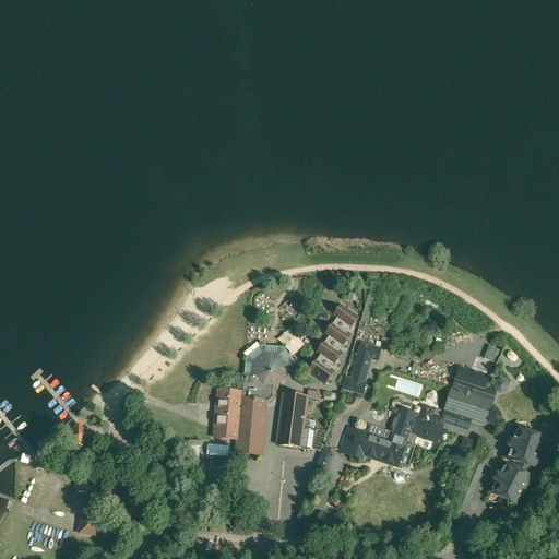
[(359,318),(341,305),(331,319),(335,322),(348,331),(349,332),(359,318)]
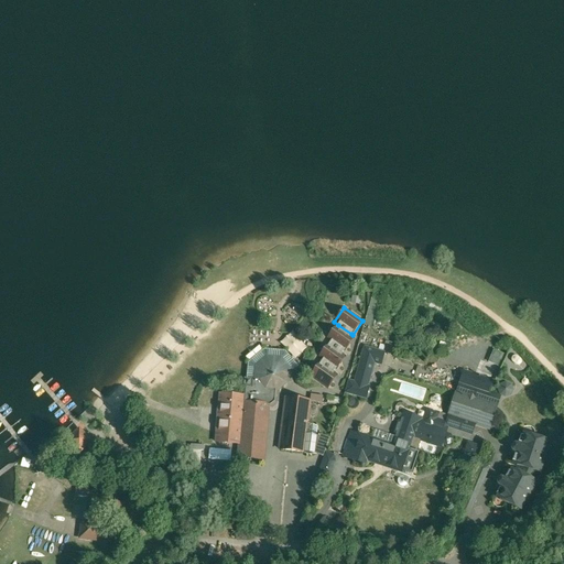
[(351,334),(338,325),(337,326),(350,336),(351,334)]
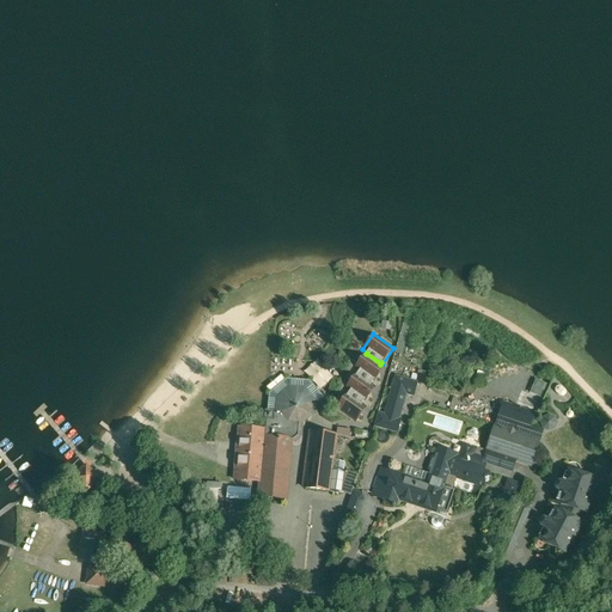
[(366,354),(365,354),(354,369),(359,372),(373,383),(385,368),(380,365),(366,354)]
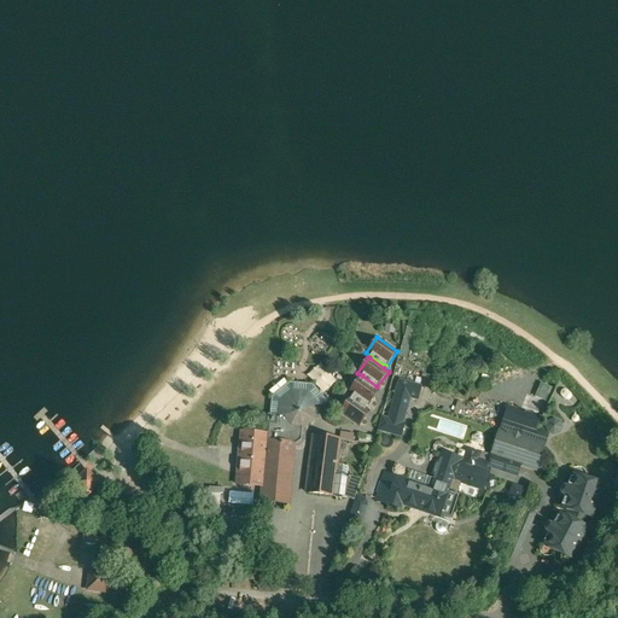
[(315,367),(307,379),(327,394),(336,382),(315,367)]
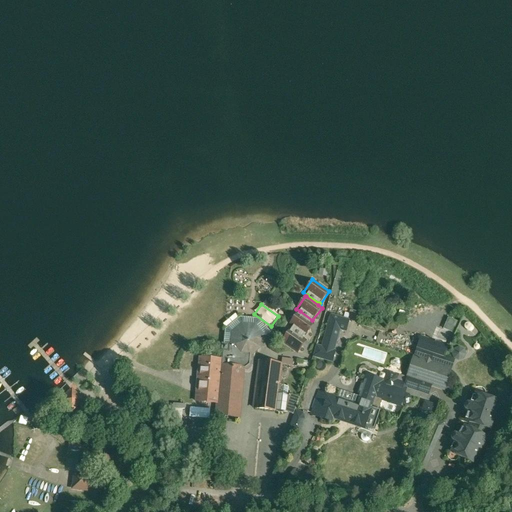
[(312,320),(300,311),(298,313),(310,322),(312,320)]
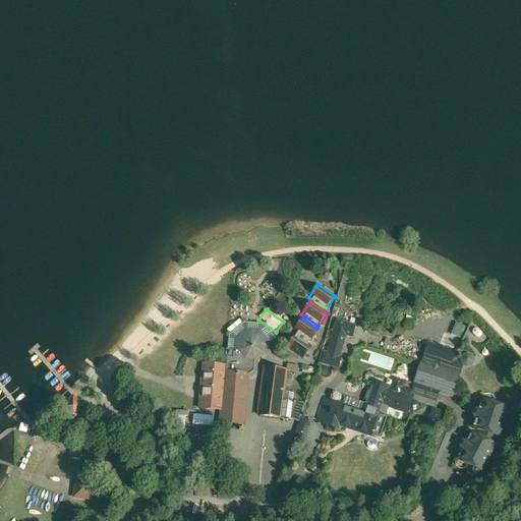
[(303,319),(302,319),(293,331),(297,334),(309,343),(310,343),(320,330),(315,328),(303,319)]
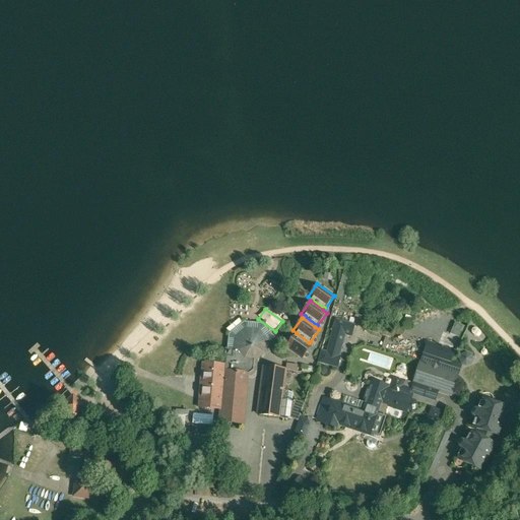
[(353,326),(336,321),(327,353),(322,351),(318,363),(337,369),(340,356),(338,356),(345,334),(351,335),(353,326)]
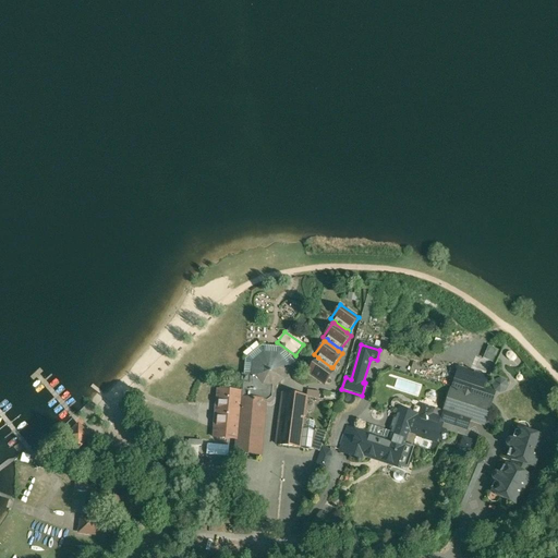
[(262,346),(246,360),(244,375),(242,392),(239,439),(238,452),(261,455),(264,416),(265,416),(266,412),(265,412),(265,402),(268,402),(273,399),(275,386),(282,379),(283,378),(283,368),(286,368),(286,367),(296,364),(282,348),(262,346)]
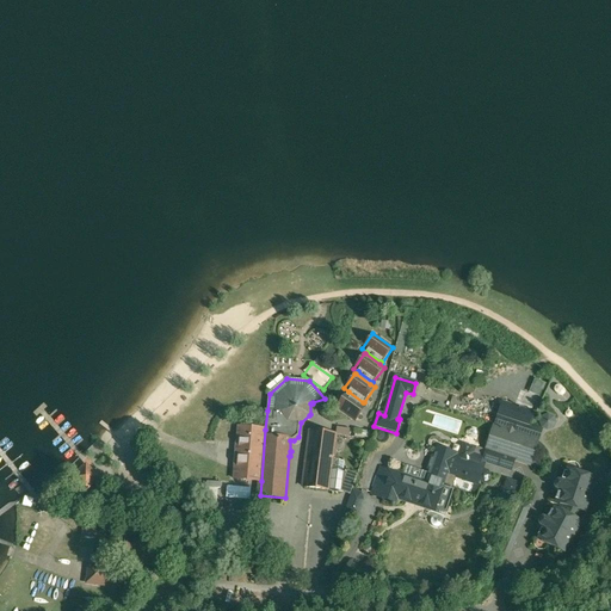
[(535,380),(529,393),(539,397),(544,384),(535,380)]
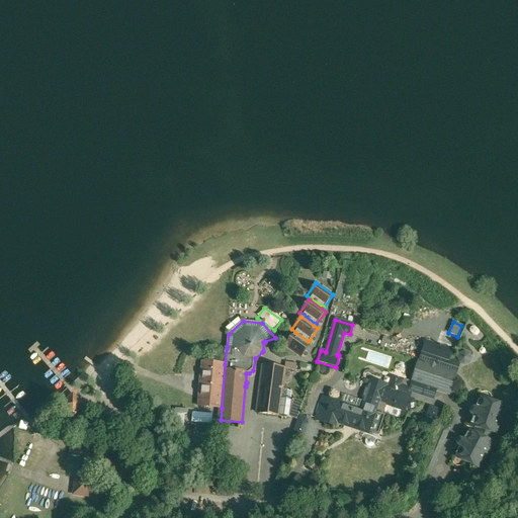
[(308,341),(295,332),(294,334),(307,342),(308,341)]
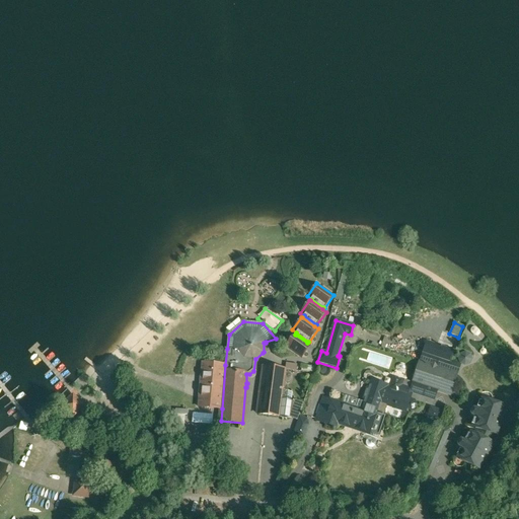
[(295,335),(294,334),(285,347),(301,359),(311,346),(307,343),(295,335)]
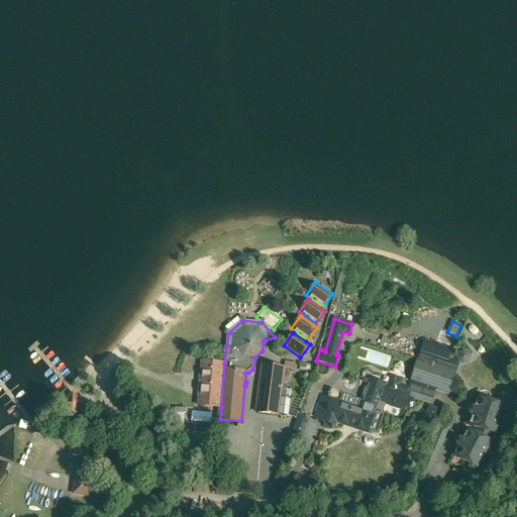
[(423,352),(448,362),(452,349),(427,341),(423,352)]
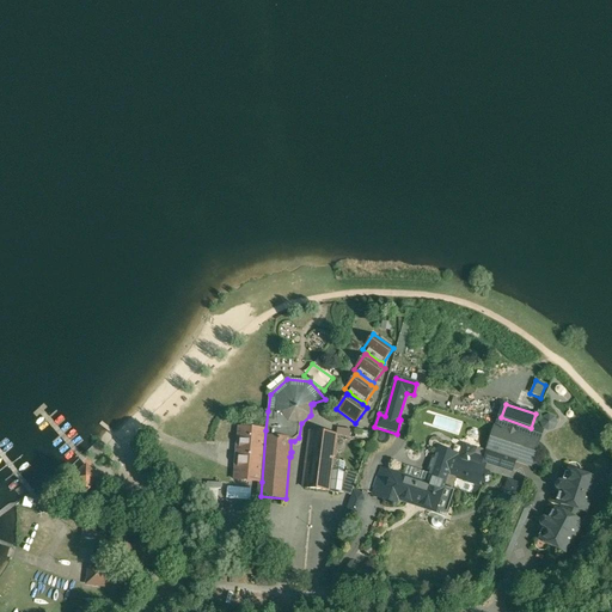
[(557,418),(549,415),(540,420),(542,428),(549,433),(556,429),(557,418)]
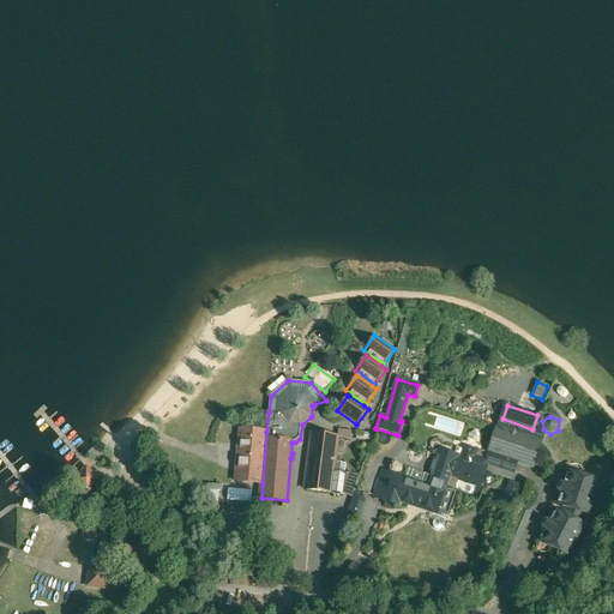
[(266,432),(240,429),(235,481),(263,483),(266,432)]
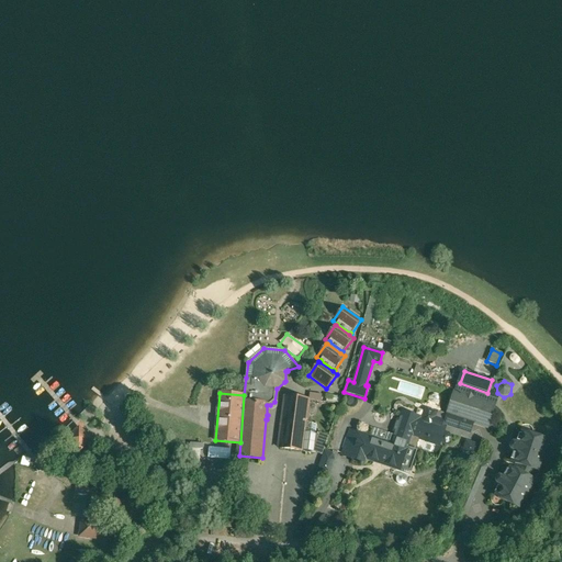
[(485,402),(456,393),(446,424),(471,431),(473,424),(487,428),(495,405),(485,402)]
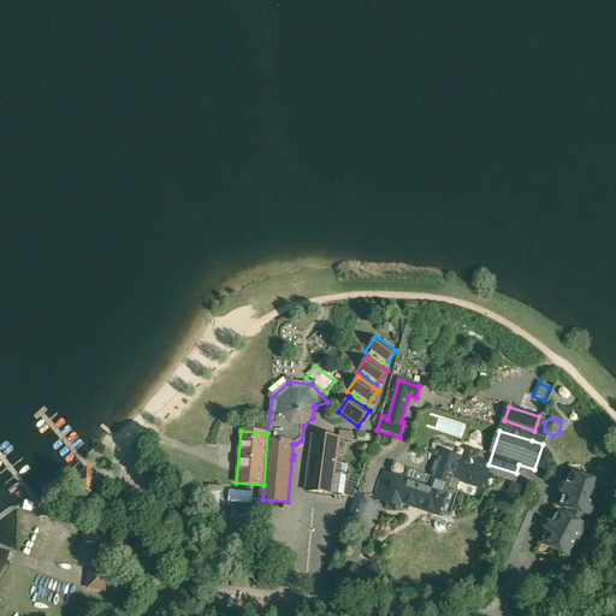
[(339,438),(313,436),(306,491),(332,493),(335,472),(339,438)]
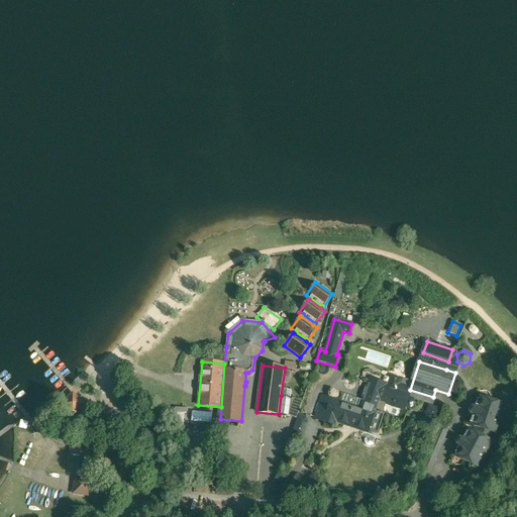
[(389,386),(373,380),(365,403),(376,407),(375,411),(380,413),(389,386)]
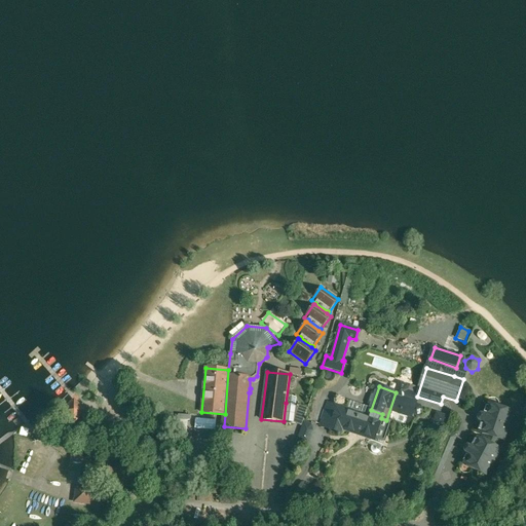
[(416,400),(396,392),(386,420),(381,418),(375,438),(385,441),(387,436),(388,436),(389,431),(388,431),(391,421),(389,420),(392,411),(411,416),(416,400)]
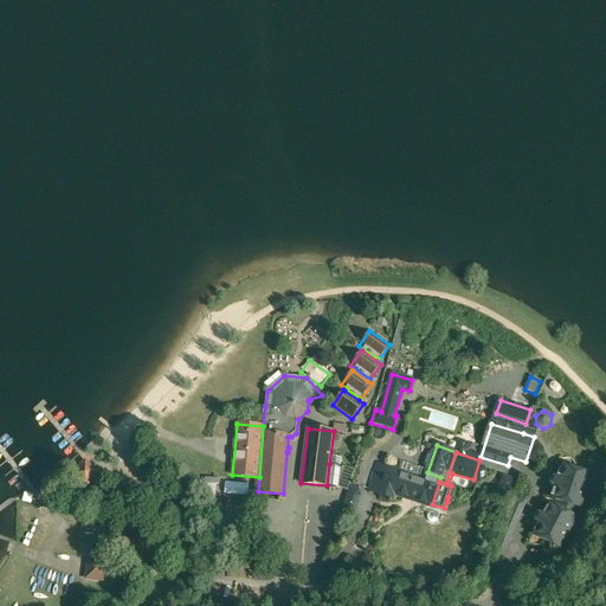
[(95,469),(86,461),(73,474),(85,487),(95,478),(90,474),(95,469)]
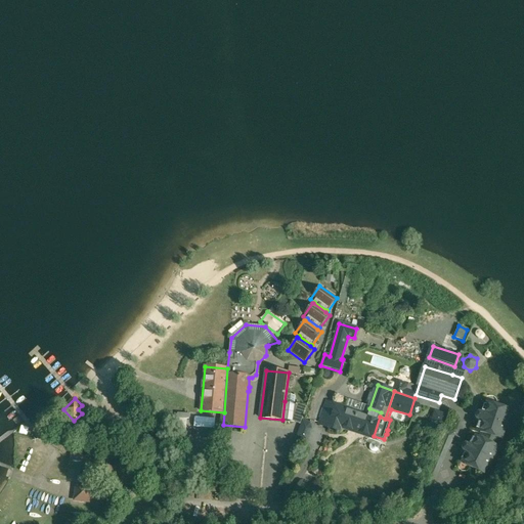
[(296,405),(285,401),(282,420),(284,422),(286,423),(289,423),(291,423),(293,422),(298,405),(297,404),(296,405)]
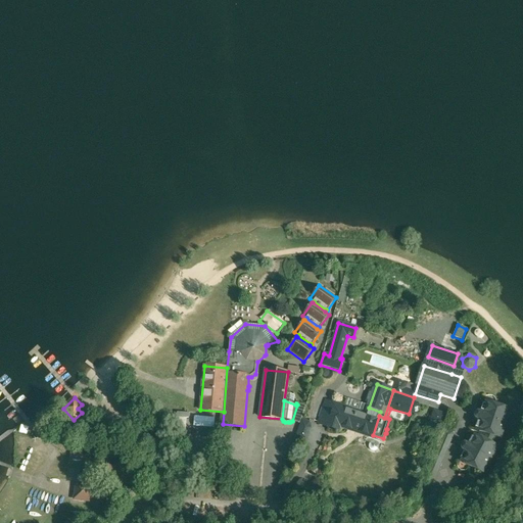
[(510,410),(488,402),(485,414),(478,412),(477,413),(476,413),(475,414),(475,416),(476,417),(477,418),(483,420),(479,431),(481,432),(501,438),(510,410)]
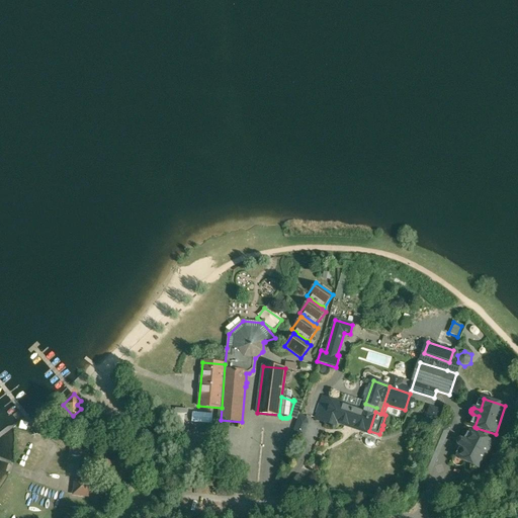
[(294,401),(289,417),(297,419),(304,402),(295,400),(294,401)]
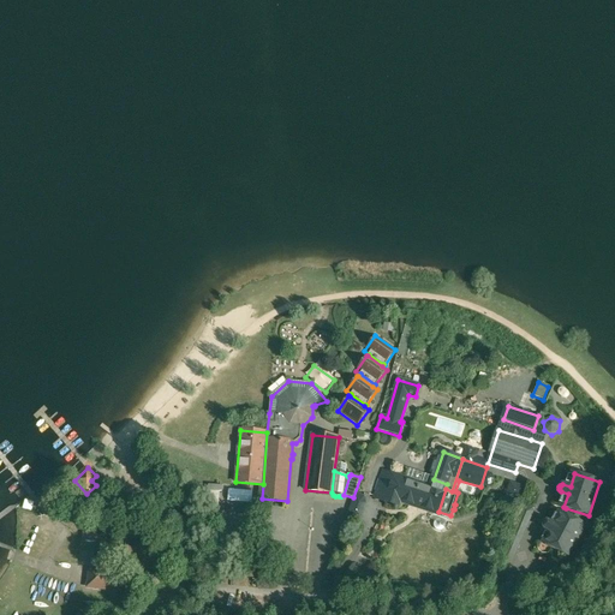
[(431,489),(406,481),(407,478),(394,475),(392,482),(386,500),(399,505),(400,500),(437,513),(439,512),(446,489),(447,484),(434,479),(431,489)]
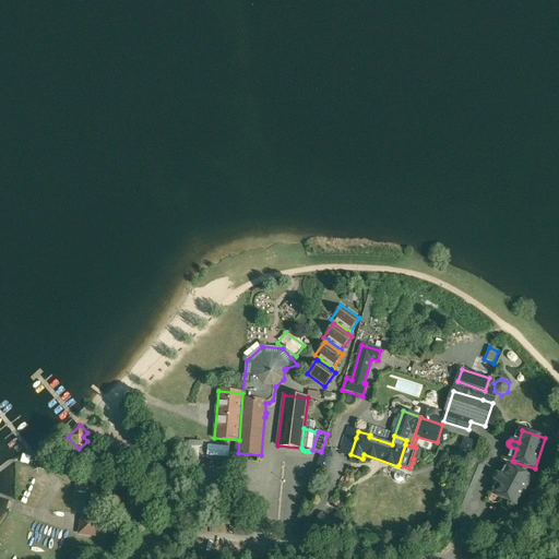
[(356,438),(346,435),(341,451),(351,454),(356,438)]
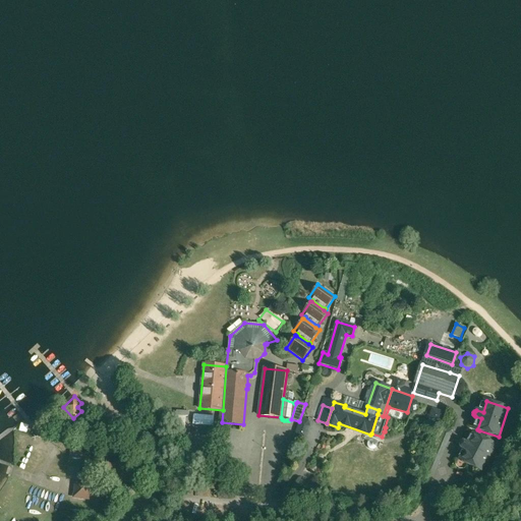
[(189,430),(190,419),(175,418),(173,429),(189,430)]
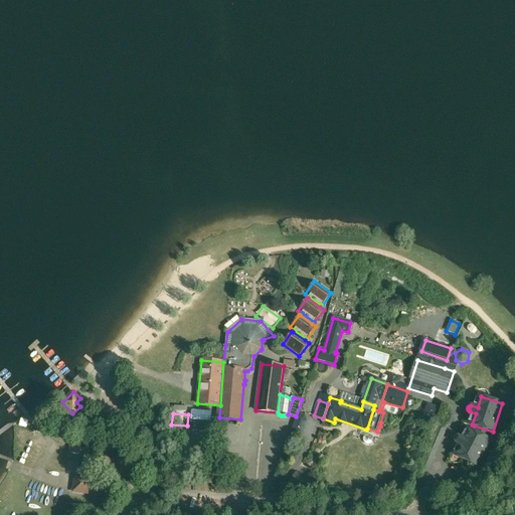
[(298,413),(291,434),(300,437),(307,417),(298,413)]
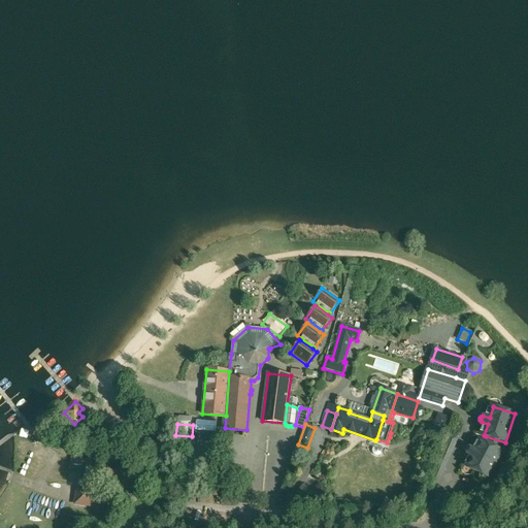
[(505,442),(486,436),(484,441),(501,451),(505,442)]
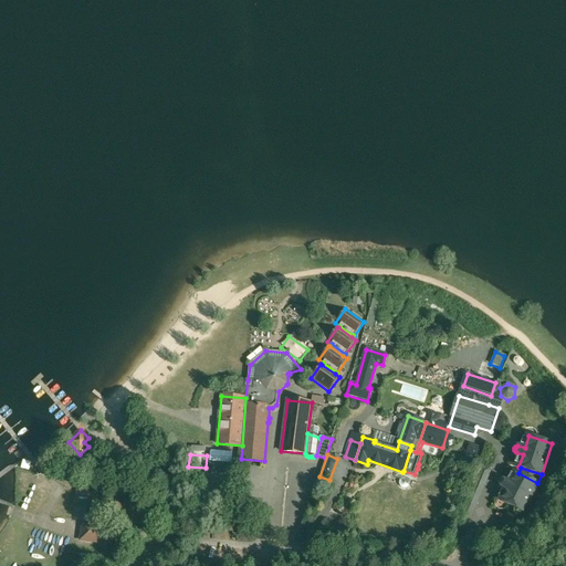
[(502,486),(507,490),(502,501),(523,512),(537,483),(516,472),(511,483),(504,480),(503,480),(502,481),(501,482),(500,483),(500,484),(501,485),(502,486)]
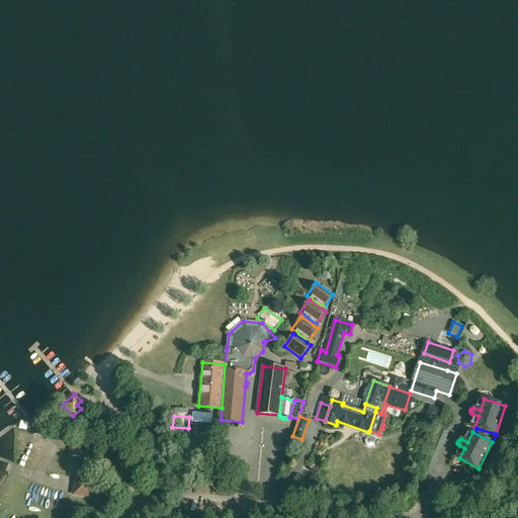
[(377,437),(365,434),(363,440),(375,444),(377,437)]
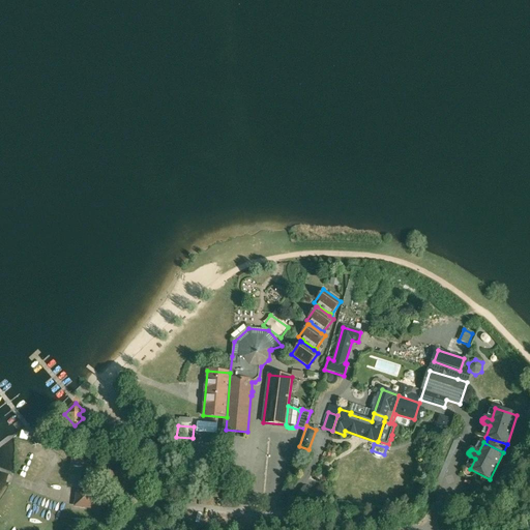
[(101,465),(87,463),(85,477),(99,479),(101,465)]
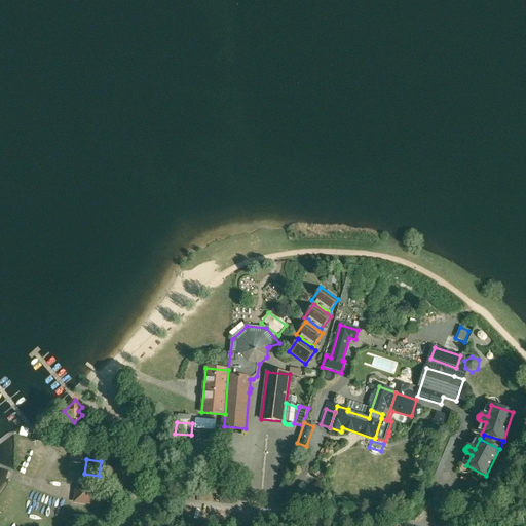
[(91,489),(77,488),(75,501),(89,503),(91,489)]
